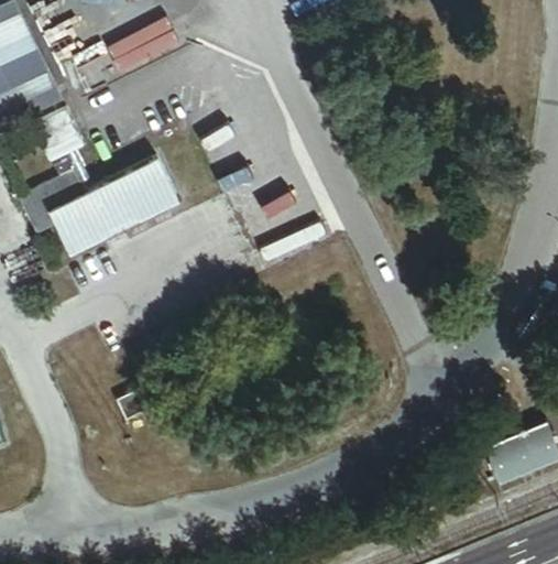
[(0,128),(61,98),(11,0),(9,0),(0,4),(0,128)]
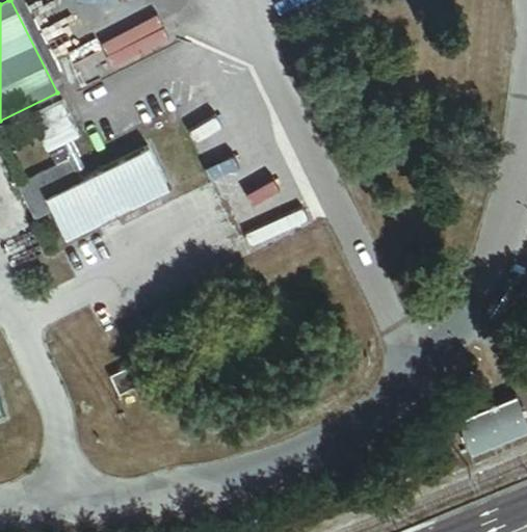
[(73,159),(78,170),(84,167),(71,140),(80,136),(63,102),(31,118),(48,152),(60,144),(63,152),(51,158),(56,167),(73,159)]
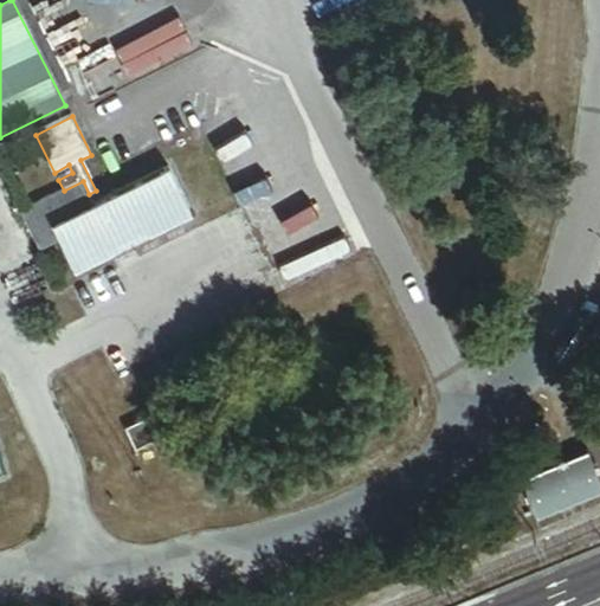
[(100,259),(103,264),(123,255),(121,249),(191,213),(169,171),(96,207),(89,194),(83,181),(64,191),(18,214),(27,232),(37,252),(38,252),(58,242),(73,272),(100,259)]
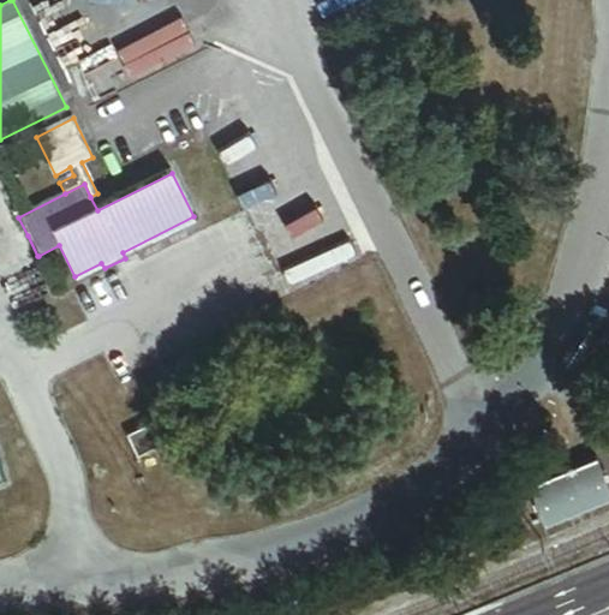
[(143,417),(121,428),(131,448),(153,437),(143,417)]
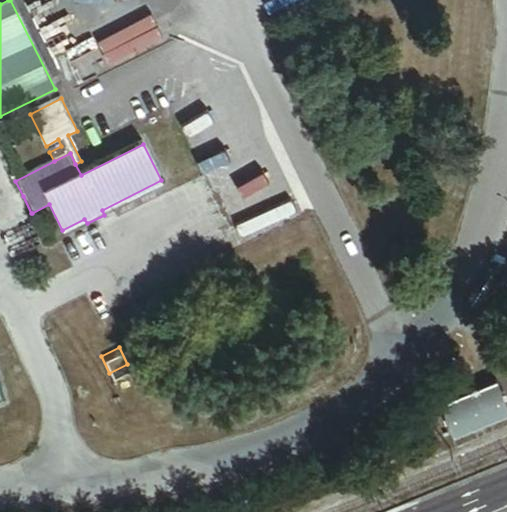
[(506,398),(500,382),(444,405),(457,438),(506,418),(506,398)]
